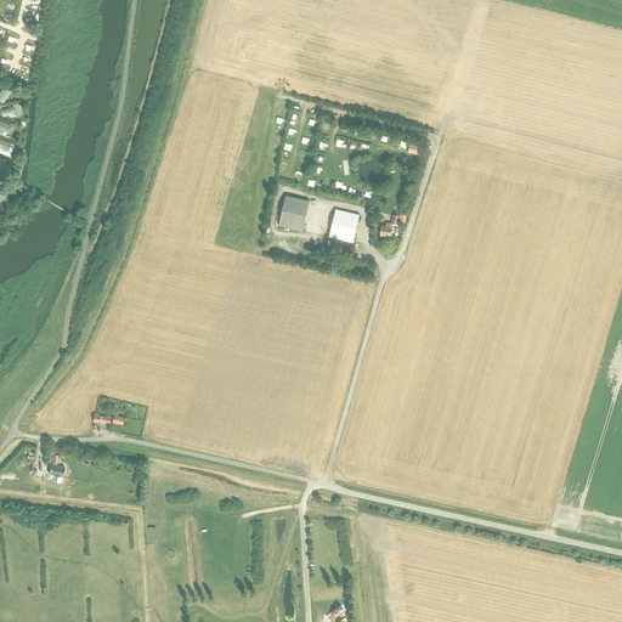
[(3,89),(0,92),(0,101),(5,103),(11,92),(9,91),(4,89),(3,89)]
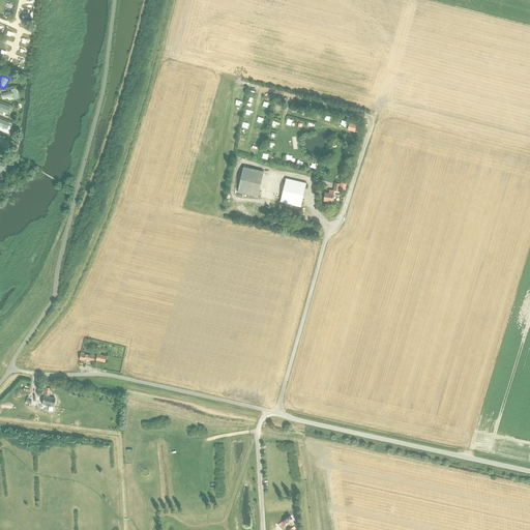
[(11,92),(2,94),(3,98),(12,96),(13,99),(18,98),(17,93),(16,89),(11,90),(11,92)]
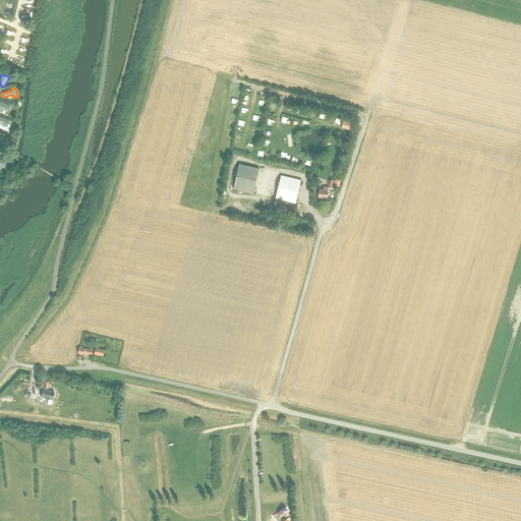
[(10,106),(0,102),(0,109),(7,113),(10,106)]
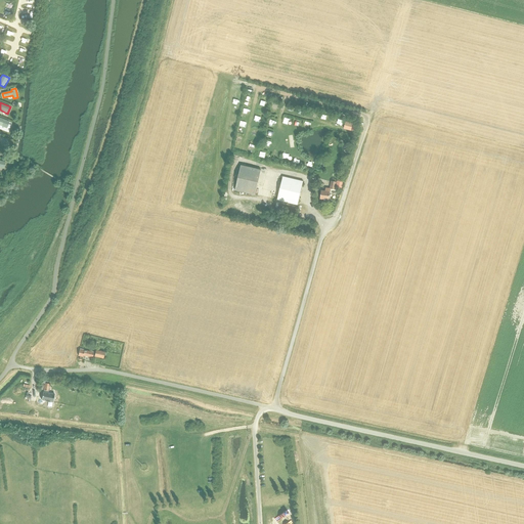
[(10,122),(0,118),(0,125),(7,128),(10,122)]
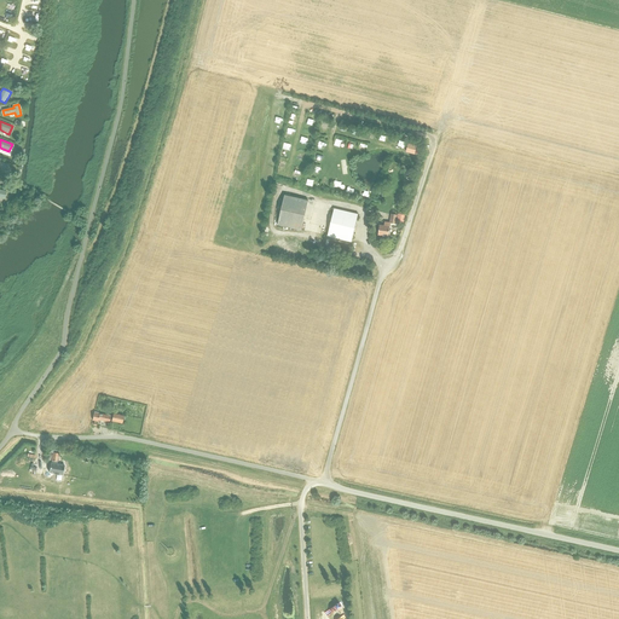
[(417,155),(420,146),(408,144),(406,152),(417,155)]
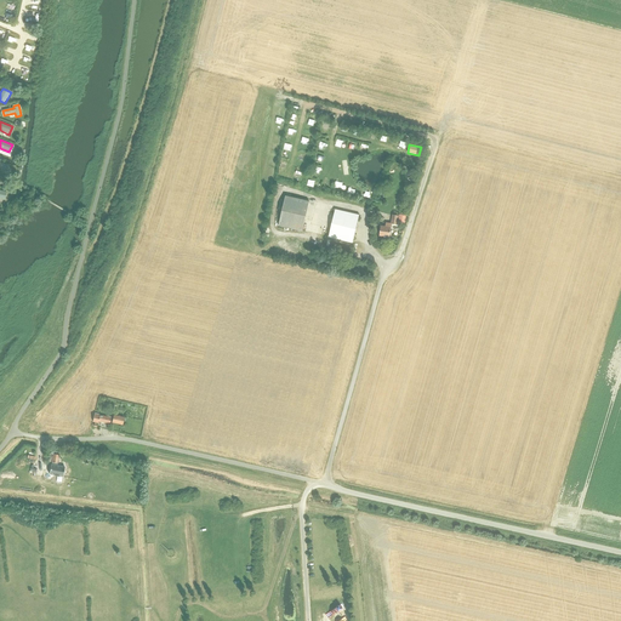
[(278,226),(302,231),(309,201),(285,195),(278,226)]
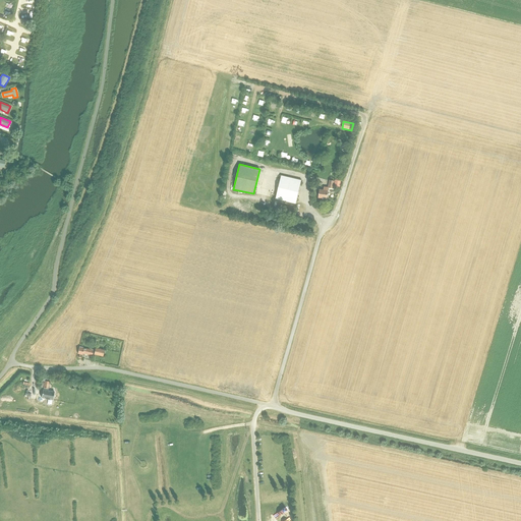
[(301,180),(281,175),(275,198),(296,204),(301,180)]
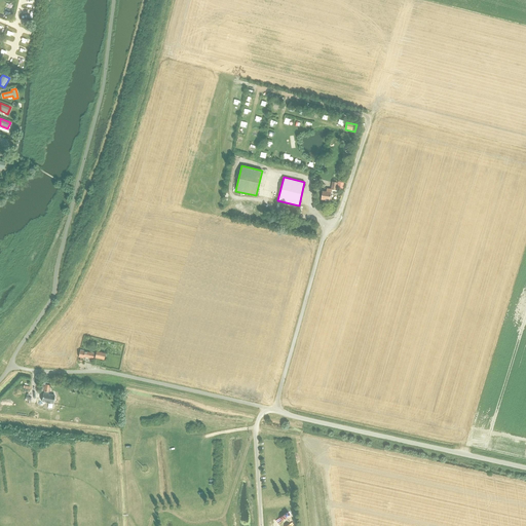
[(323,191),(322,199),(330,200),(331,189),(327,188),(327,191),(323,191)]
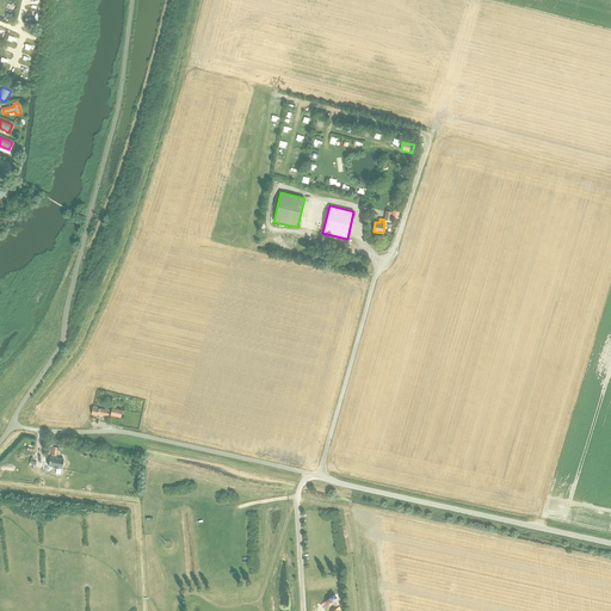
[(106,409),(105,411),(98,408),(98,407),(93,406),(91,415),(97,417),(97,414),(107,417),(109,411),(109,409),(106,409)]
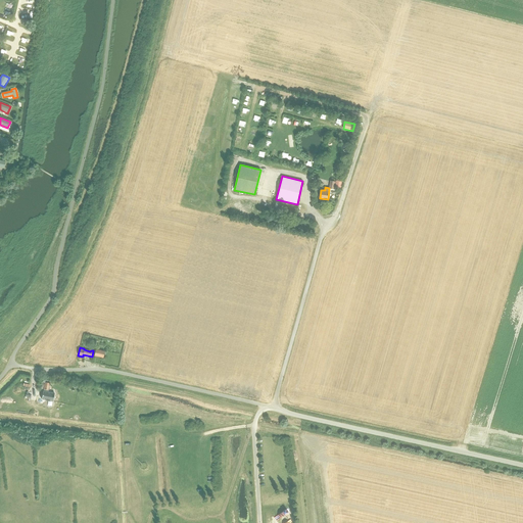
[(42,382),(41,385),(42,385),(42,388),(43,389),(43,390),(41,399),(53,401),(54,392),(48,391),(48,390),(49,383),(48,383),(48,380),(43,379),(43,382),(42,382)]
